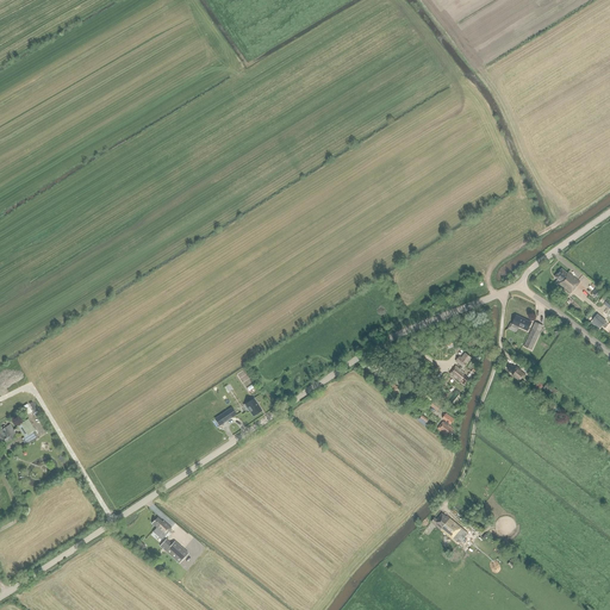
[(562,269),(555,278),(558,280),(555,284),(558,286),(559,285),(571,294),(580,282),(568,273),(567,274),(562,269)]
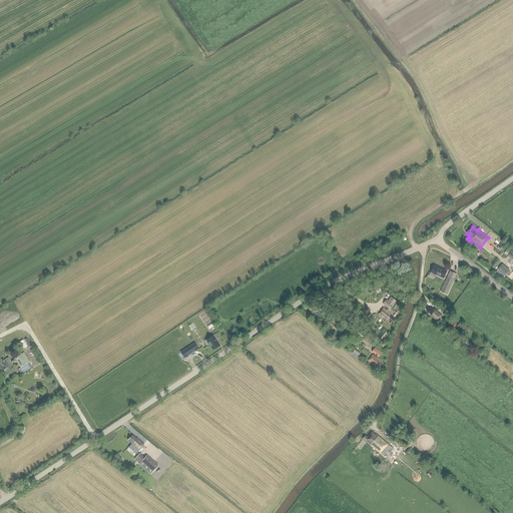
[(502,242),(498,246),(502,250),(506,245),(502,242)]
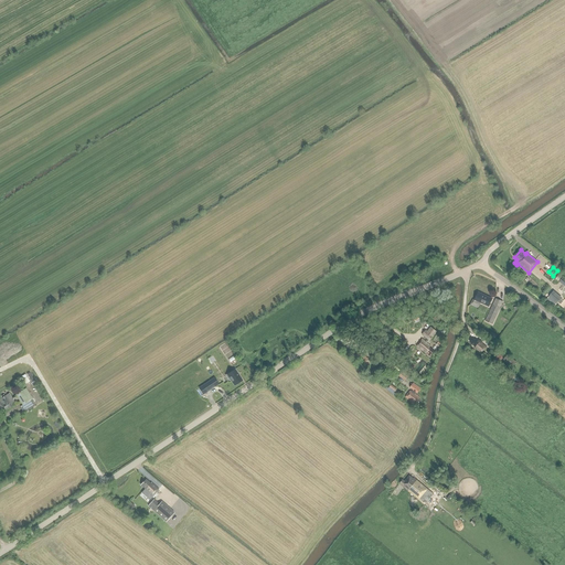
[(528,277),(536,285),(541,279),(532,272),(528,277)]
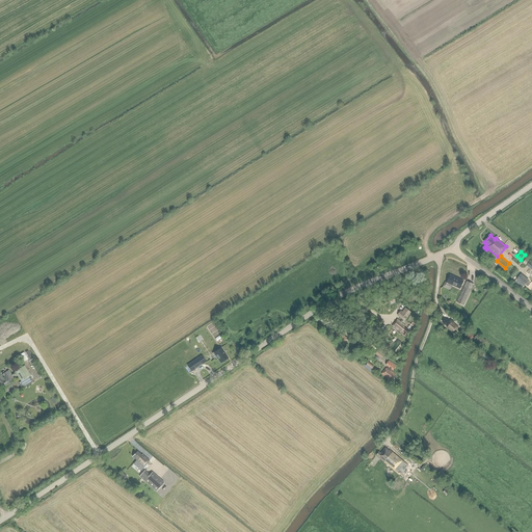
[(525,285),(528,282),(529,281),(522,274),(516,280),(525,286),(525,285)]
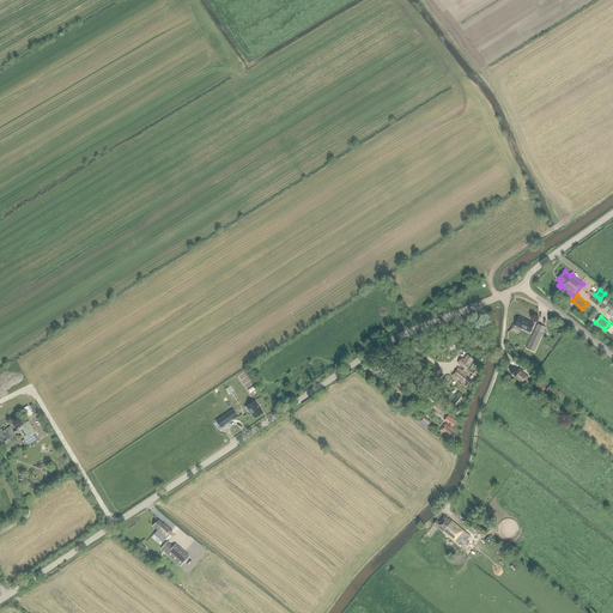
[(534,325),(519,317),(515,326),(530,333),(534,325)]
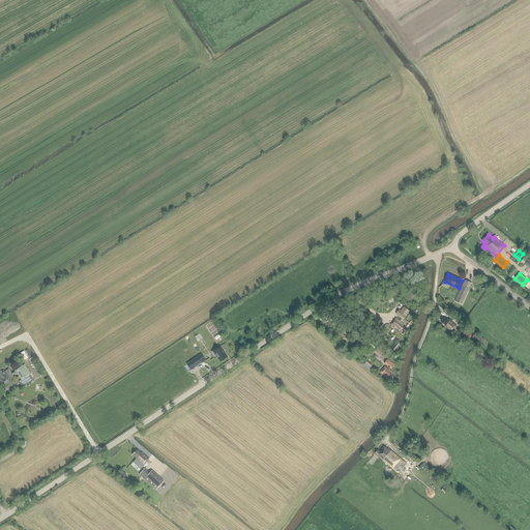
[(472,283),(465,281),(455,301),(462,304),(472,283)]
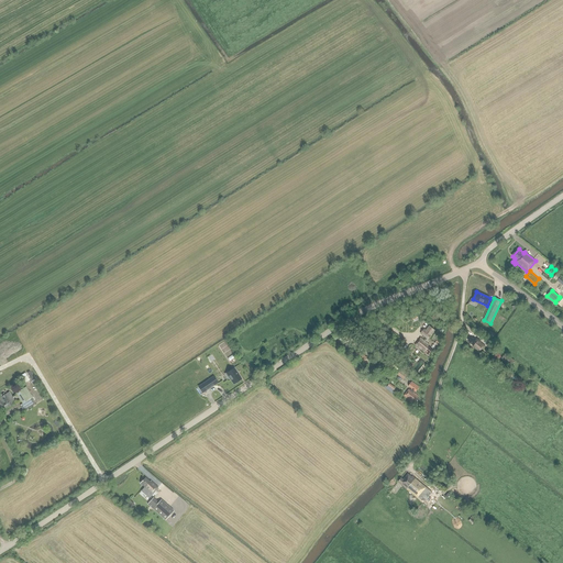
[(429,344),(426,342),(428,339),(434,331),(430,327),(426,331),(424,330),(421,333),(426,338),(423,340),(420,338),(415,344),(424,352),(426,351),(427,352),(426,353),(428,355),(432,350),(428,345),(429,344)]
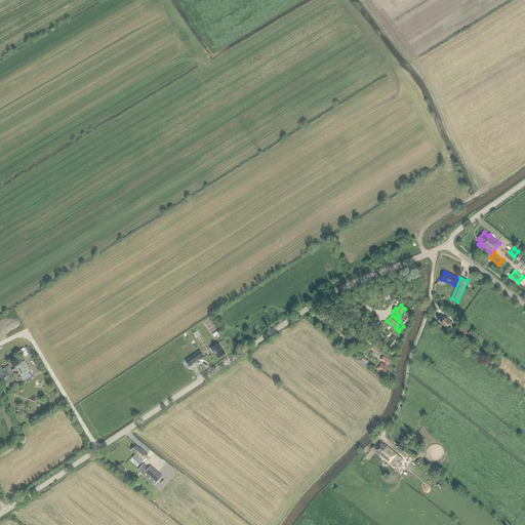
[(448,328),(452,323),(447,319),(448,318),(445,315),(444,317),(442,315),(441,316),(440,315),(437,318),(442,322),(441,323),(448,328)]
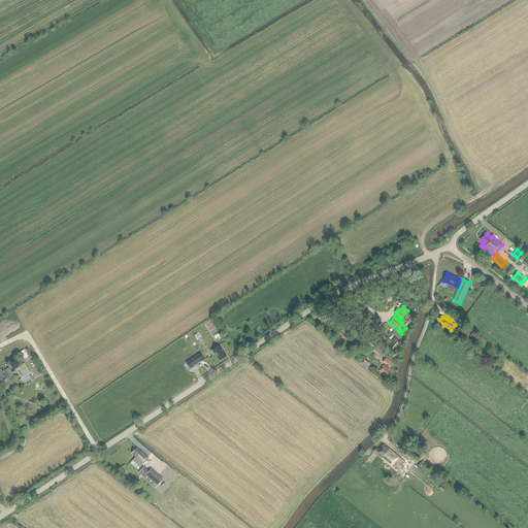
[(344,336),(335,329),(332,334),(340,340),(344,336)]
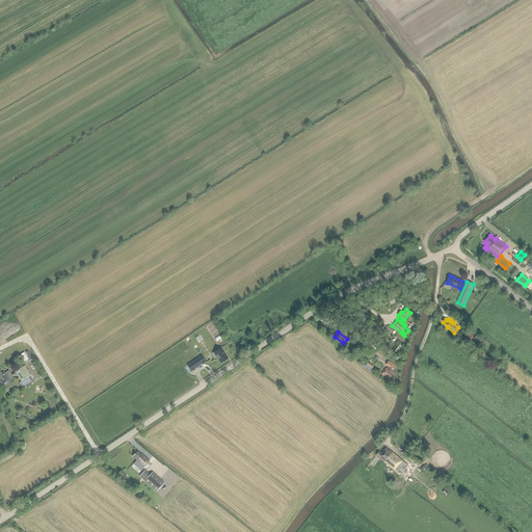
[(482,346),(486,341),(478,334),(474,339),(482,346)]
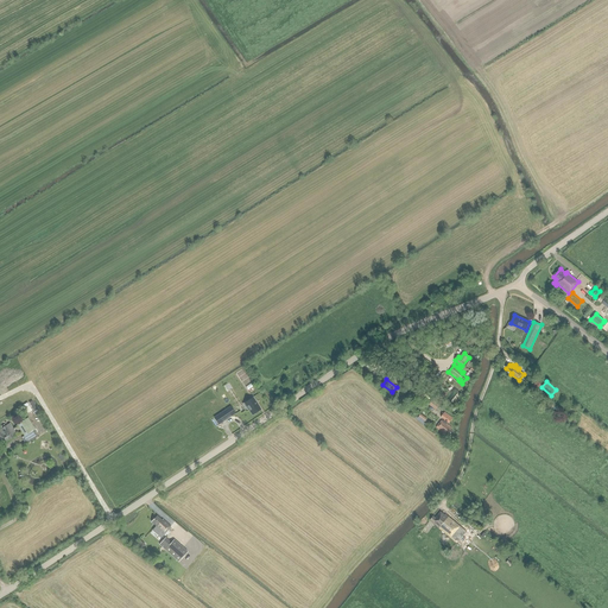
[(447,398),(451,401),(457,394),(453,391),(447,398)]
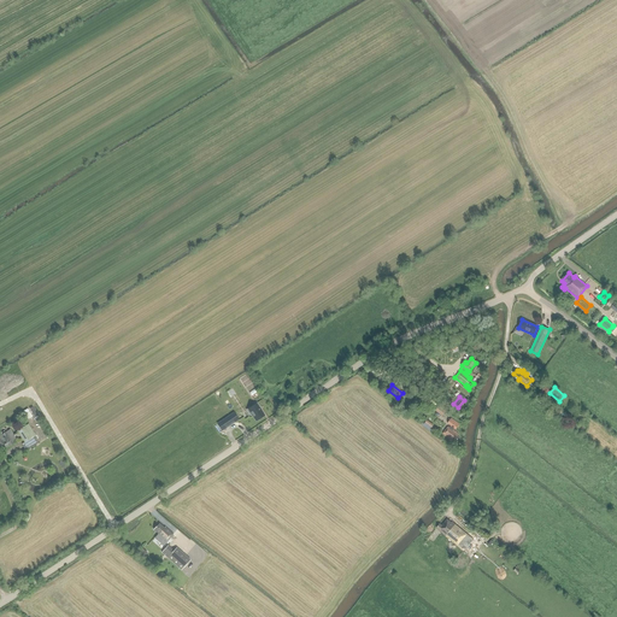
[(247,410),(251,416),(252,415),(257,421),(264,416),(257,404),(247,410)]
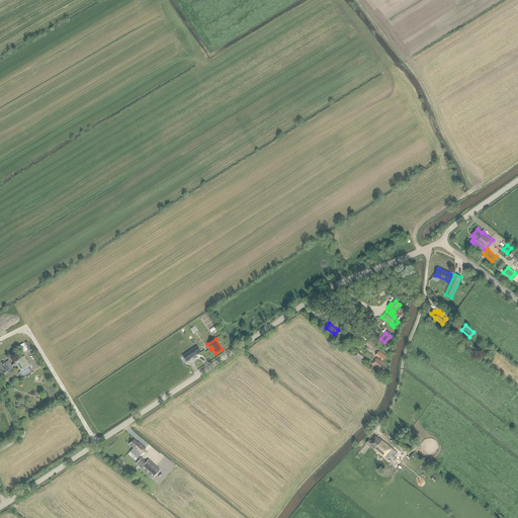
[(374,345),(367,340),(364,345),(371,350),(374,345)]
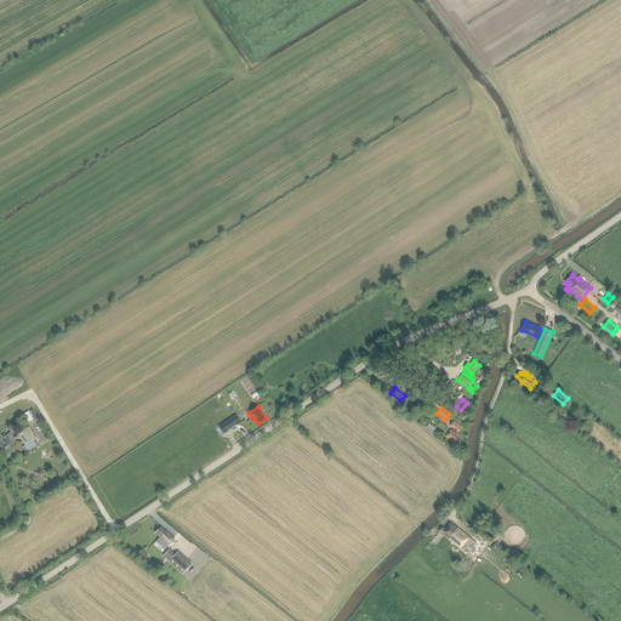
[(33,420),(34,419),(36,422),(39,421),(34,409),(29,410),(33,420)]
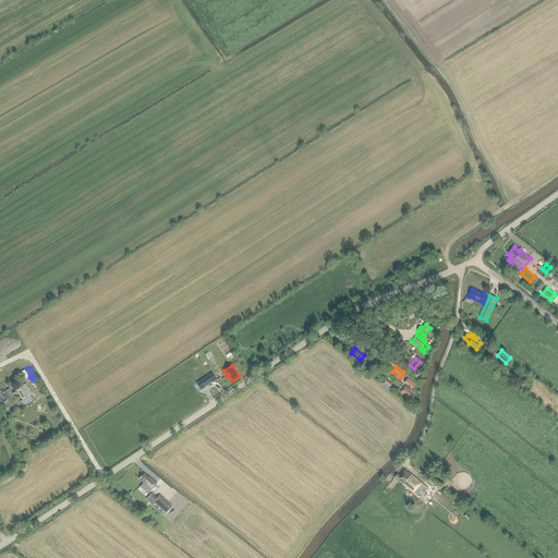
[(24,379),(29,376),(25,370),(20,372),(24,379)]
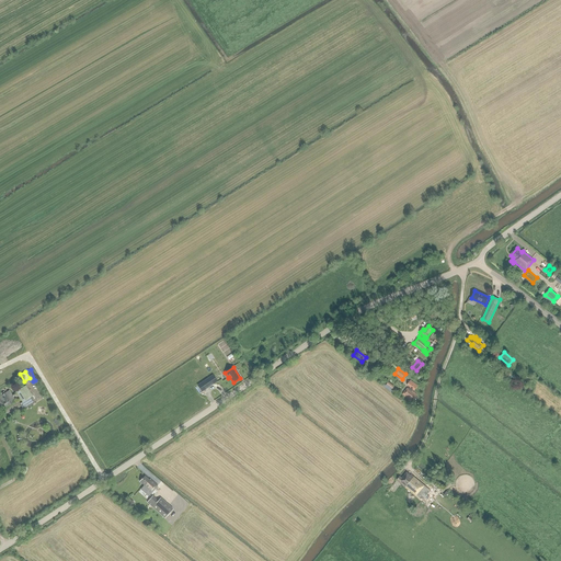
[(212,376),(198,386),(202,391),(216,381),(212,376)]
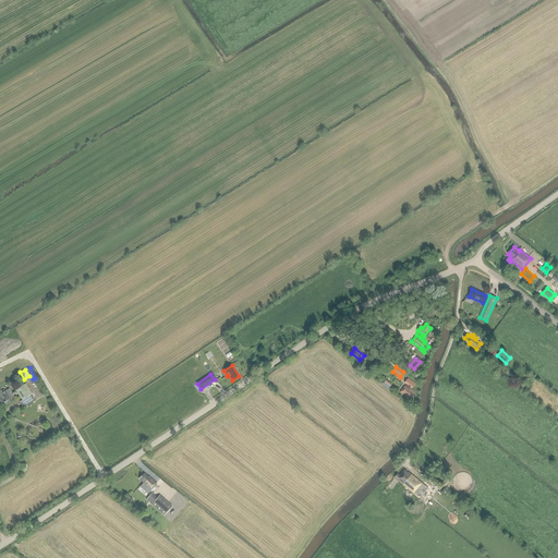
[(415,396),(414,395),(415,393),(410,389),(411,388),(412,388),(415,384),(408,378),(404,383),(408,385),(407,387),(405,386),(400,392),(410,399),(411,398),(413,399),(415,396)]
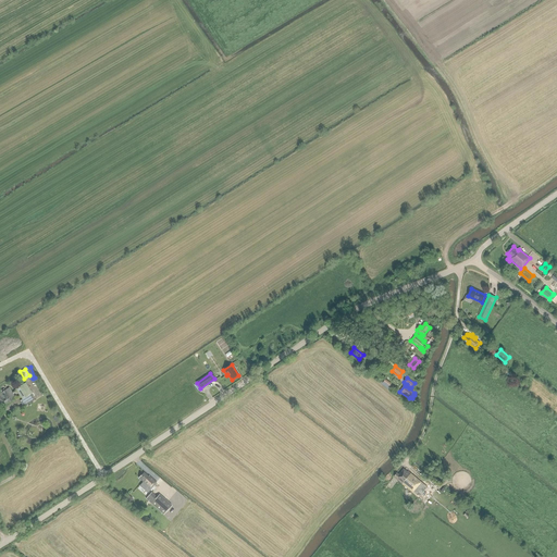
[(23,385),(16,390),(23,399),(28,396),(23,385)]
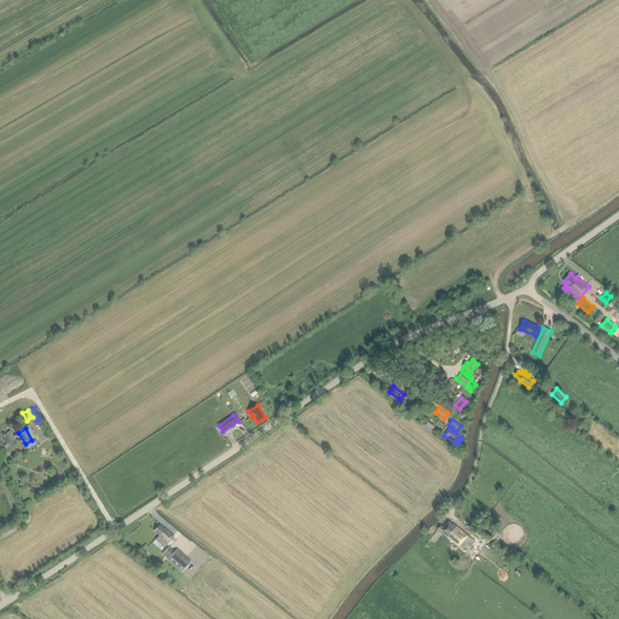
[(10,449),(15,445),(13,444),(17,441),(11,431),(5,434),(4,433),(1,434),(3,437),(0,438),(0,444),(0,445),(3,445),(4,445),(6,449),(9,446),(10,449)]
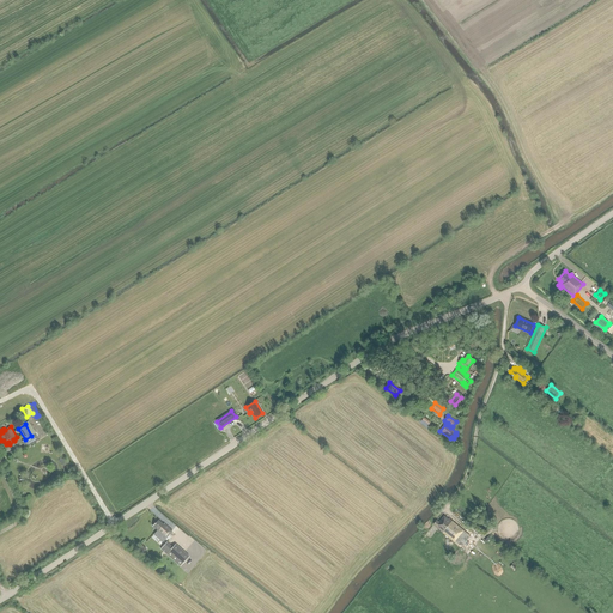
[(25,439),(23,442),(26,448),(37,442),(38,441),(34,435),(31,436),(25,439)]
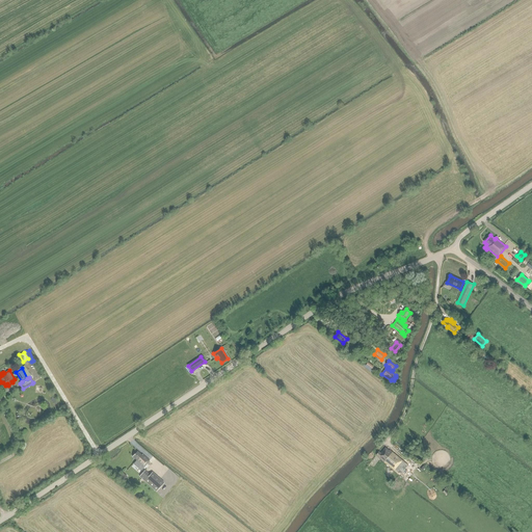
[(380,453),(379,452),(376,455),(380,458),(380,459),(394,471),(393,471),(398,475),(407,464),(392,452),(392,453),(386,448),(380,453)]
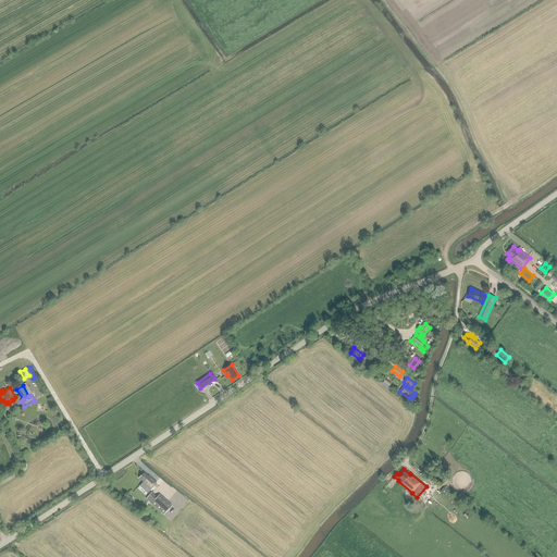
[(144,472),(139,479),(144,482),(143,483),(145,485),(141,489),(147,493),(157,482),(149,475),(148,477),(144,472)]
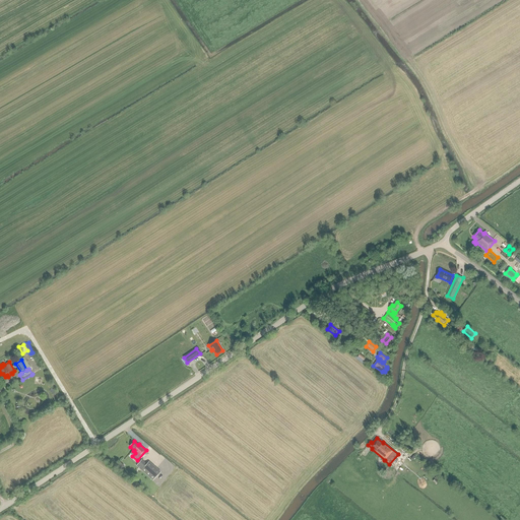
[(148,463),(146,464),(141,460),(136,466),(152,480),(159,473),(148,463)]
